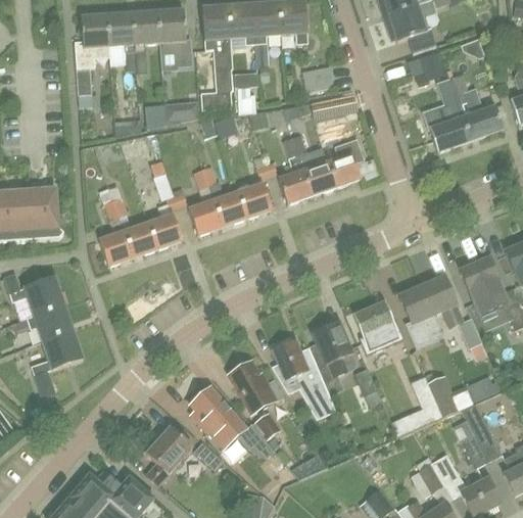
[(378,0),(379,1),(384,0),(388,13),(417,3),(426,0),(378,0)]
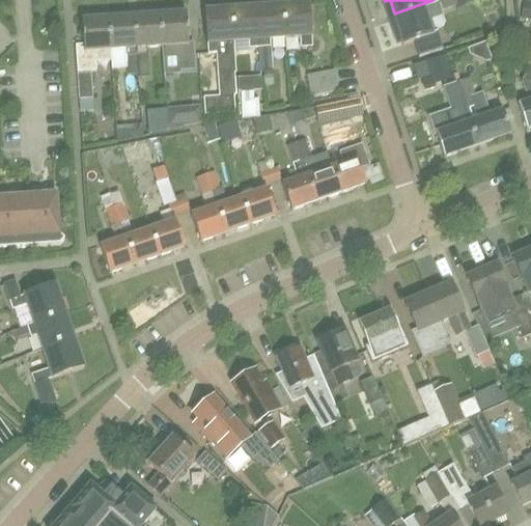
[(282,3),(284,35),(301,34),(301,45),(312,44),(309,1),(282,3)]
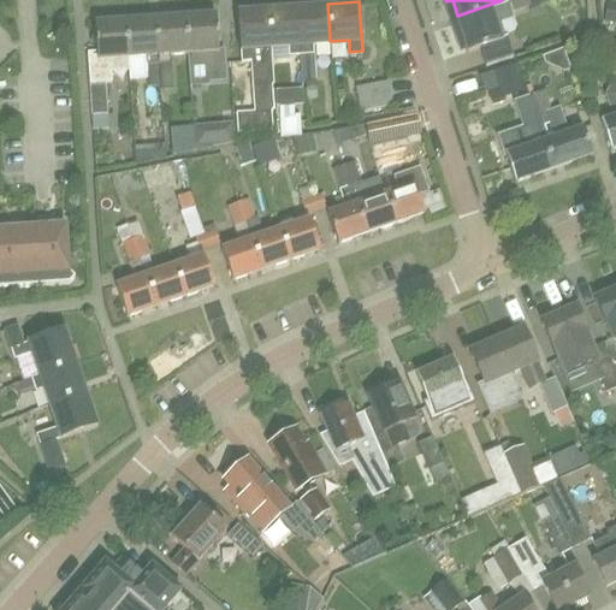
[(312,42),(330,41),(327,4),(297,6),(301,51),(300,51),(301,76),(315,75),(314,51),(313,51),(312,42)]
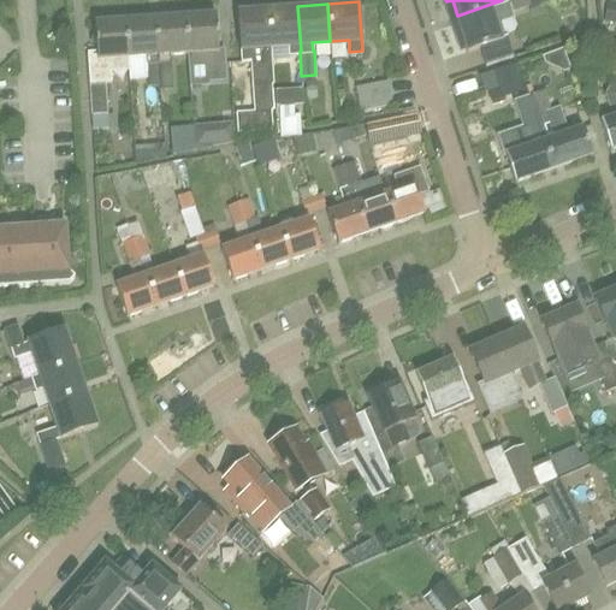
[(502,36),(491,4),(457,16),(461,25),(456,33),(461,47),(467,45),(468,47),(481,43),(487,61),(514,53),(508,35),(502,36)]
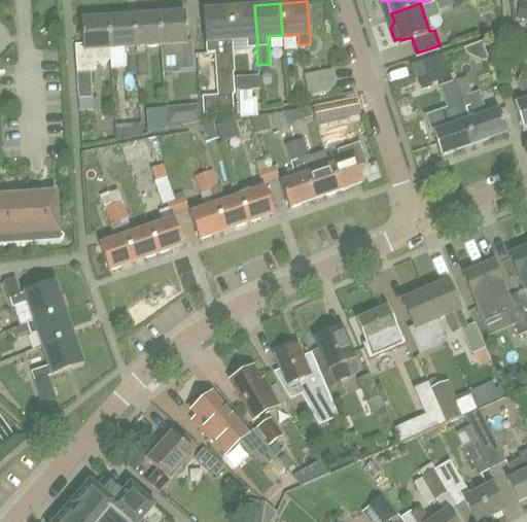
[(233,49),(246,48),(246,43),(256,43),(257,43),(254,5),(230,6),(233,49)]
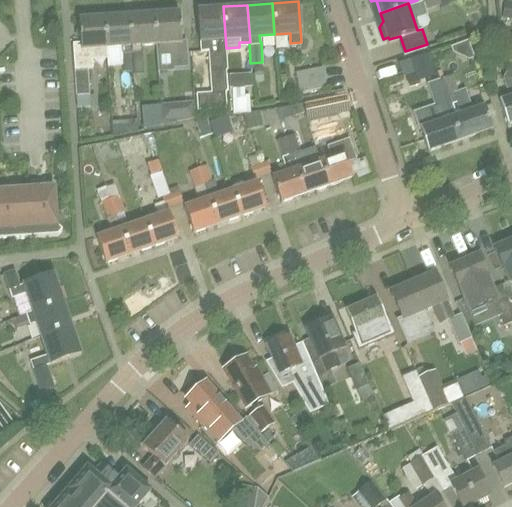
[(200,49),(201,49),(208,49),(209,59),(210,68),(227,67),(226,48),(223,6),(197,8),(200,49)]
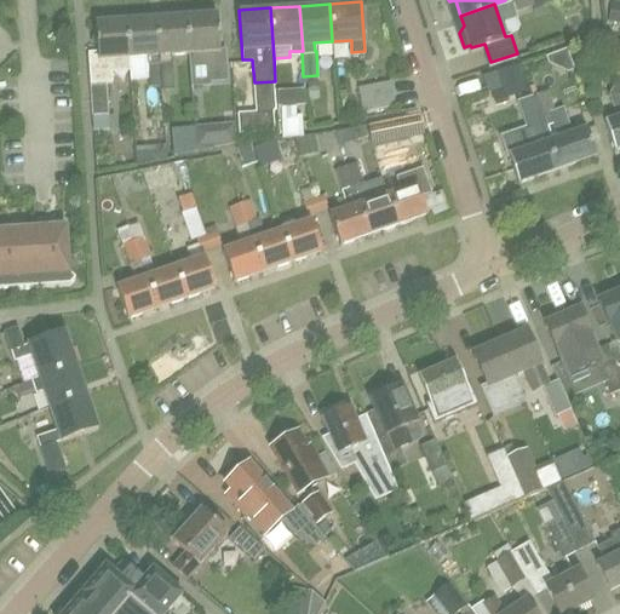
[(217,12),(187,13),(189,52),(190,82),(210,81),(210,79),(227,78),(224,45),(219,45),(217,12)]
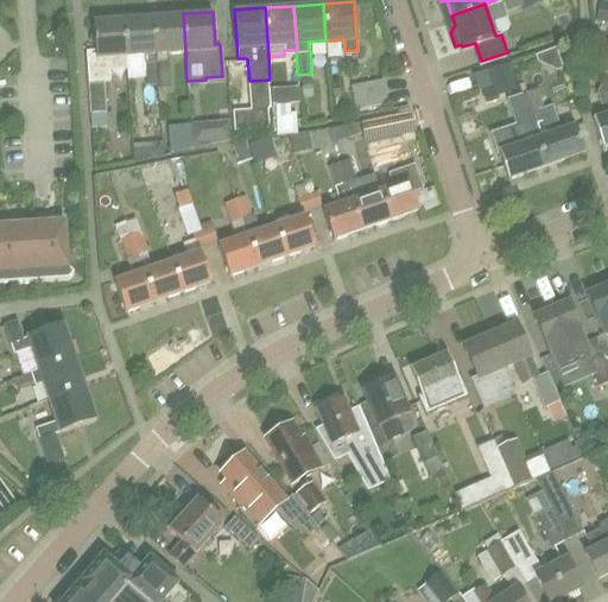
[(183,13),(153,16),(154,59),(168,58),(168,52),(185,51),(183,13)]
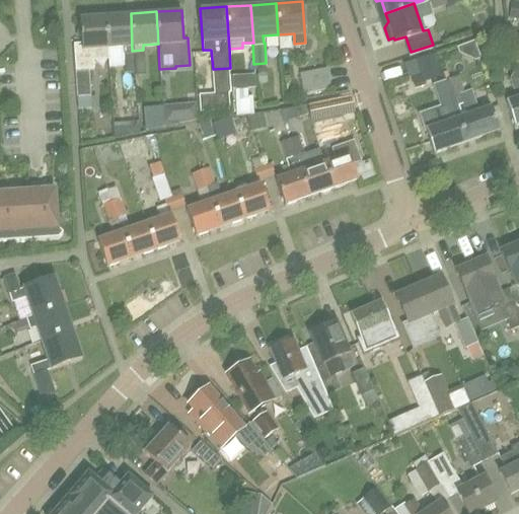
[(124,63),(133,62),(132,51),(131,13),(106,14),(109,57),(124,56),(124,63)]
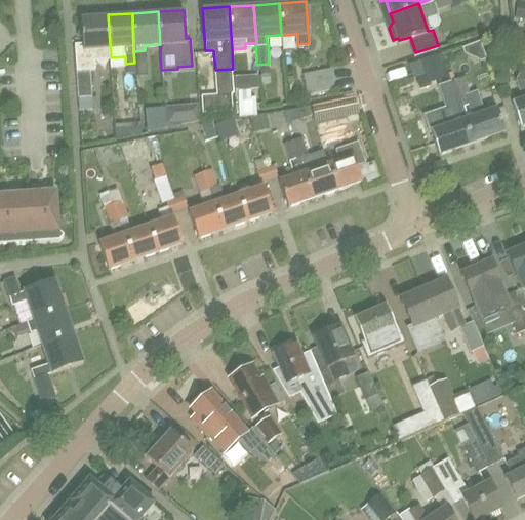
[(95,58),(111,57),(108,14),(80,16),(82,41),(74,42),(77,94),(91,94),(90,67),(95,67),(95,58)]
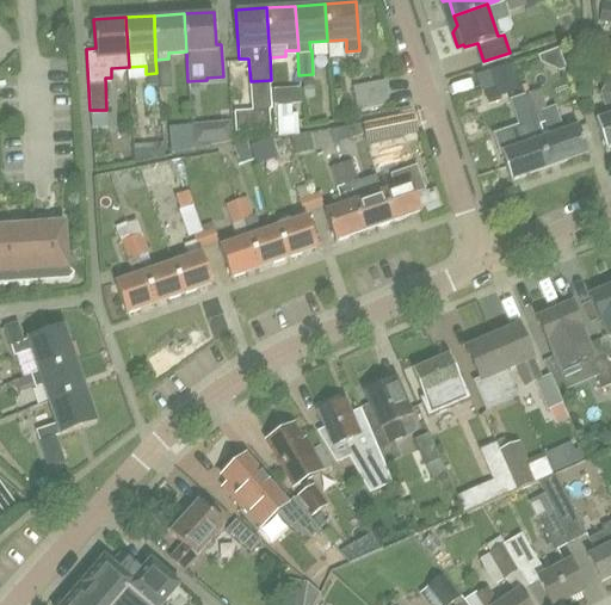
[(481,90),(518,80),(512,57),(475,67),(481,90)]
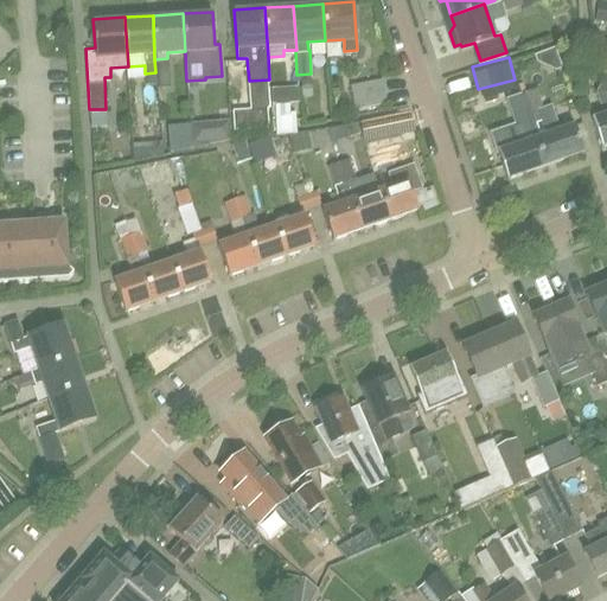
[(382,76),(350,83),(355,107),(387,100),(382,76)]
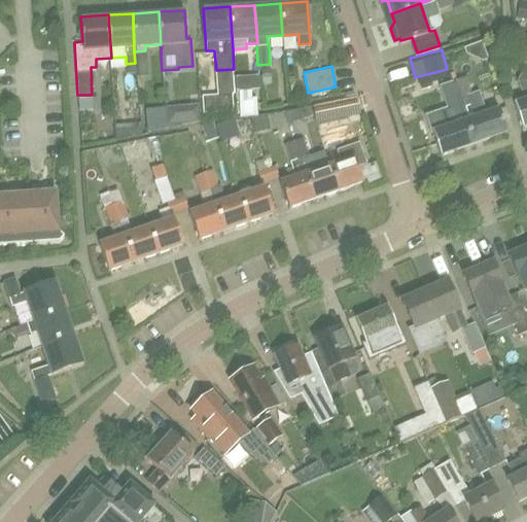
[(255,110),(253,71),(239,72),(240,111),(255,110)]
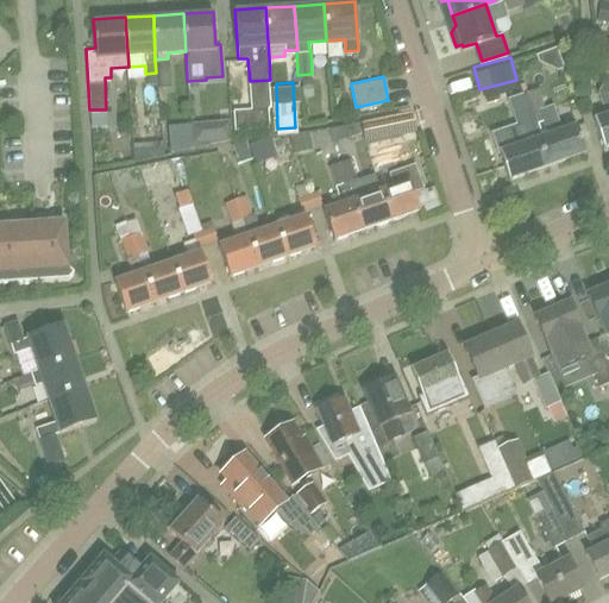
[(538,87),(525,92),(533,117),(532,117),(547,163),(585,150),(576,123),(564,127),(557,108),(546,112),(544,105),(538,87)]
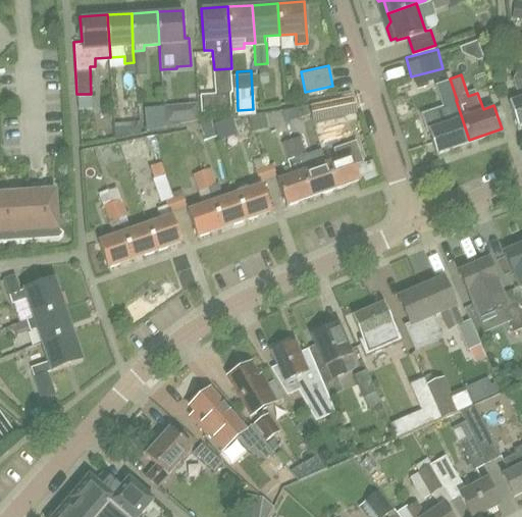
[(446,103),(423,111),(429,127),(437,151),(469,140),(456,100),(457,100),(450,79),(438,82),(446,103)]
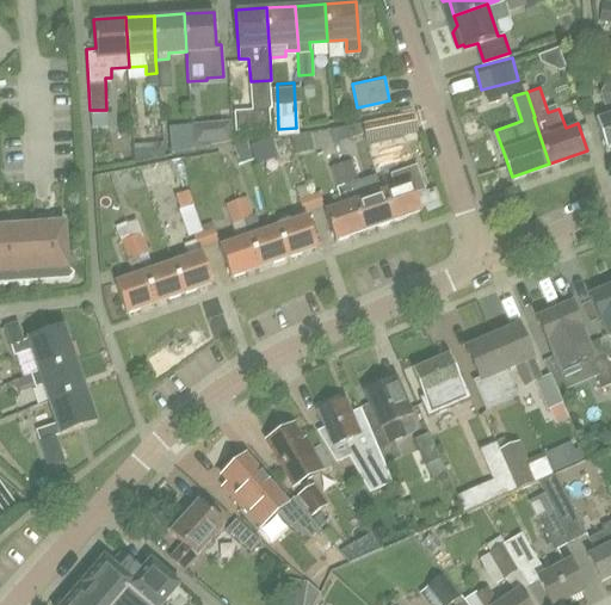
[(252,107),(234,109),(235,129),(269,125),(267,106),(252,107)]
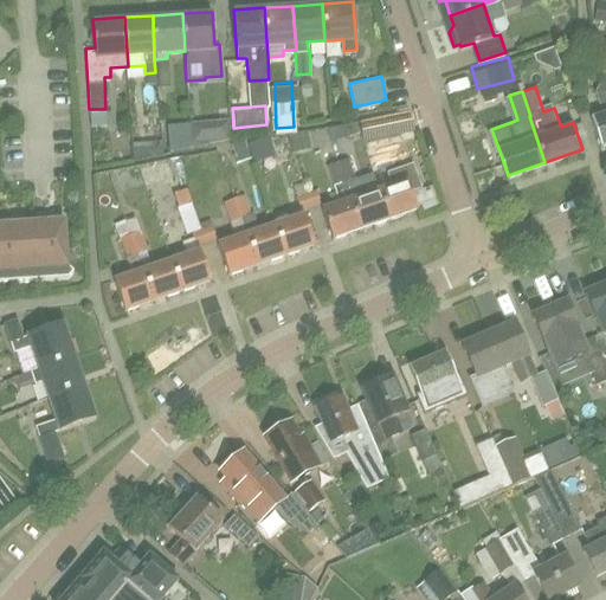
[(385,114),(388,135),(414,129),(410,108),(385,114)]
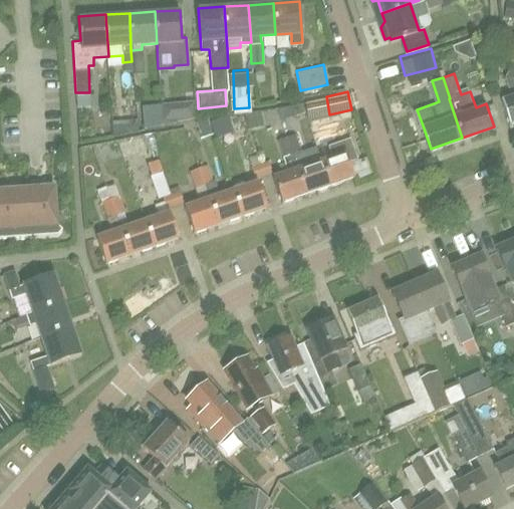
[(509,121),(513,119),(513,93),(502,98),(509,121)]
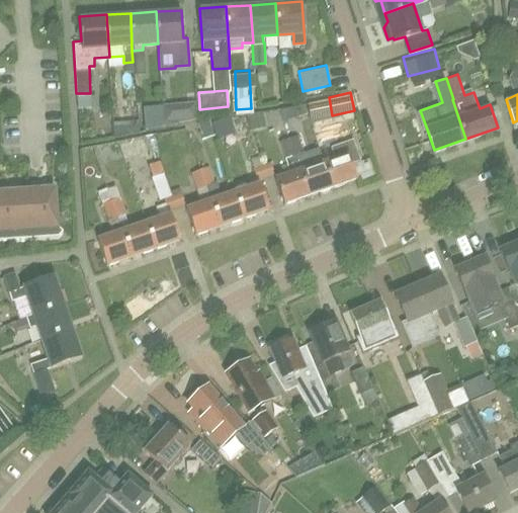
[(165,119),(197,116),(196,97),(163,100),(165,119)]
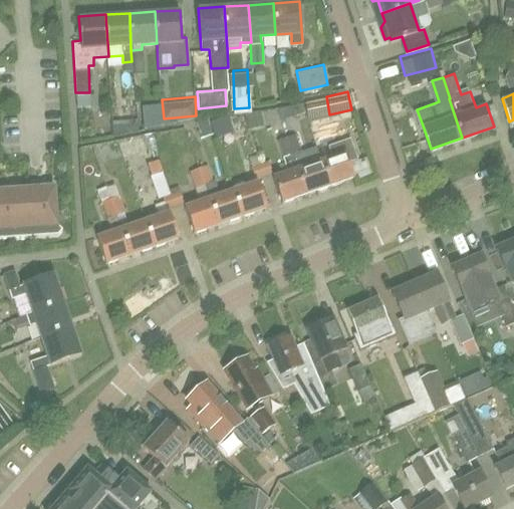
[(279,104),(281,113),(302,108),(300,99),(279,104)]
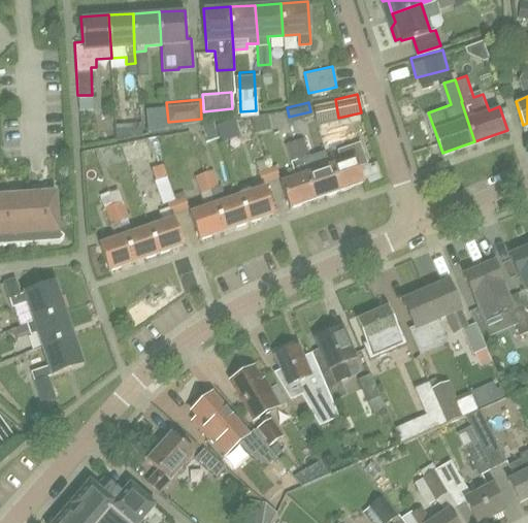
[(117,132),(142,131),(141,118),(116,120),(117,132)]
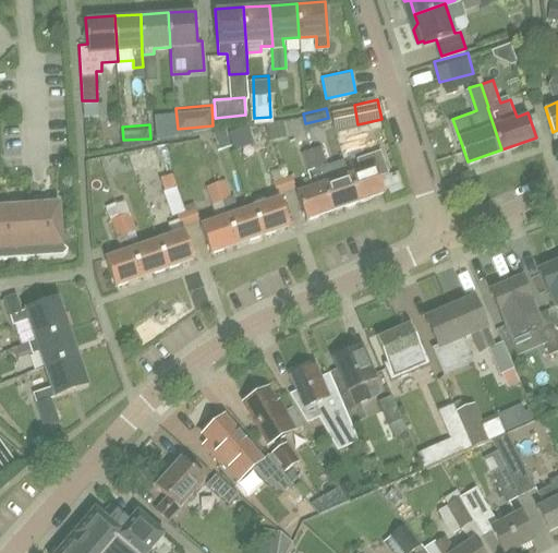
[(211,130),(218,146),(230,142),(223,124),(211,130)]
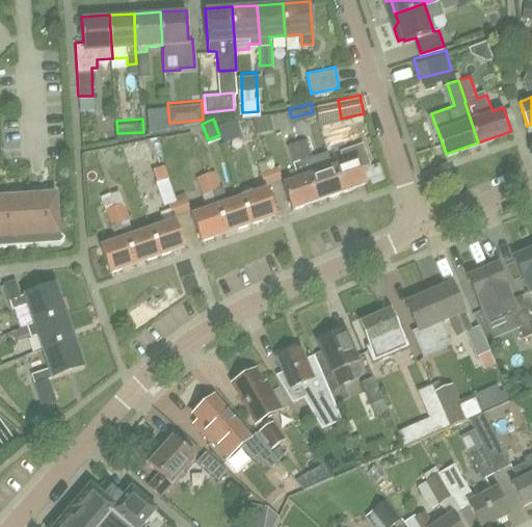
[(333,164),(317,169),(306,136),(296,139),(302,157),(308,173),(310,179),(317,200),(341,191),(337,179),(333,164)]
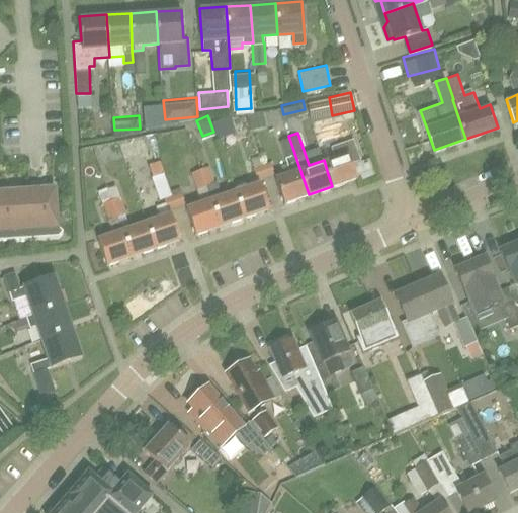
[(288,136),(279,139),(284,156),(294,153),(288,136)]
